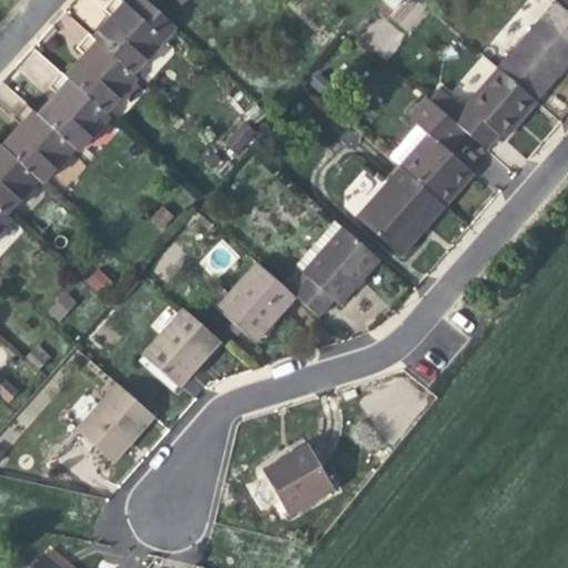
[(107,20),(92,37),(132,73),(163,39),(120,0),(110,0),(102,9),(111,16),(107,20)]
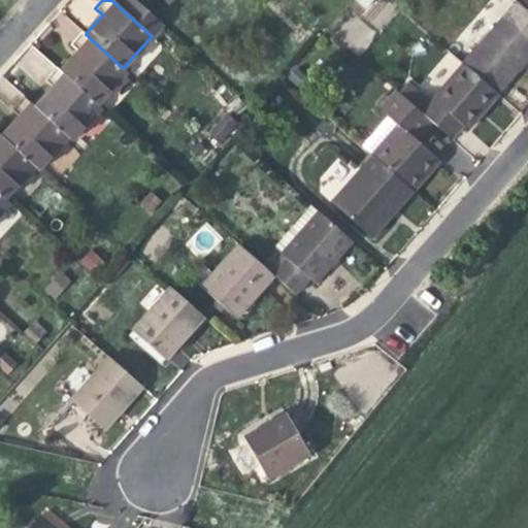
[(527,33),(505,13),(462,64),(496,94),(520,67),(527,58),(527,33)]
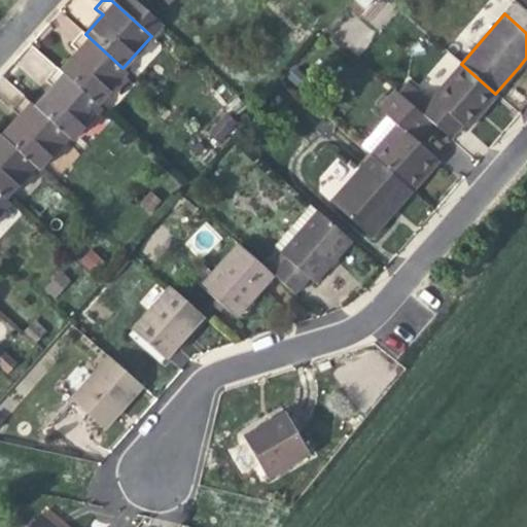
[(74,56),(59,71),(96,105),(126,71),(123,68),(85,34),(81,31),(71,43),(78,50),(74,56)]
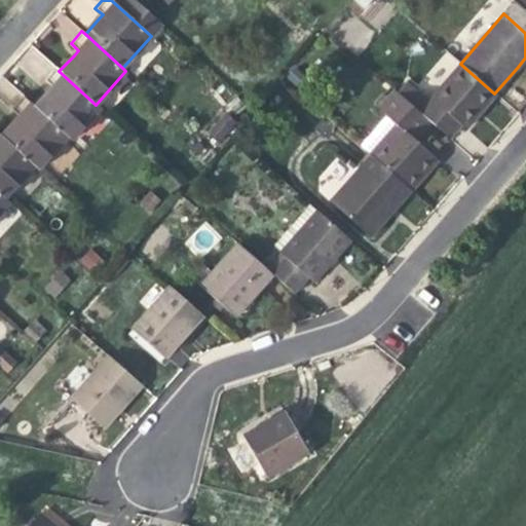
[(460,64),(417,111),(428,121),(448,138),(459,125),(462,128),(478,112),(494,94),(460,64)]
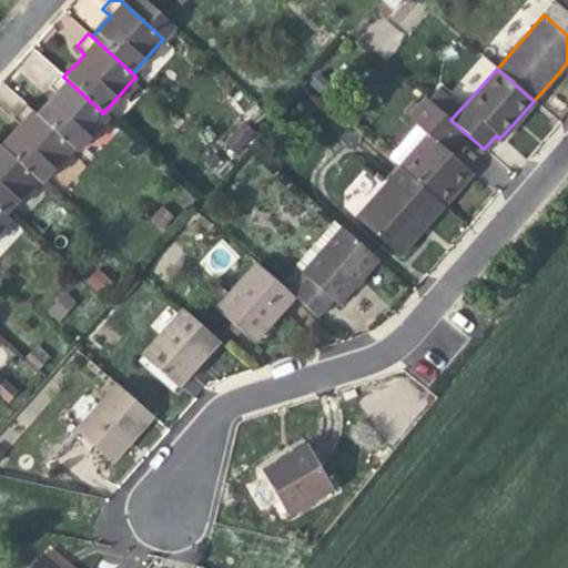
[(51,99),(36,115),(72,148),(77,152),(108,117),(103,113),(63,77),(59,73),(48,85),(57,93),(51,99)]
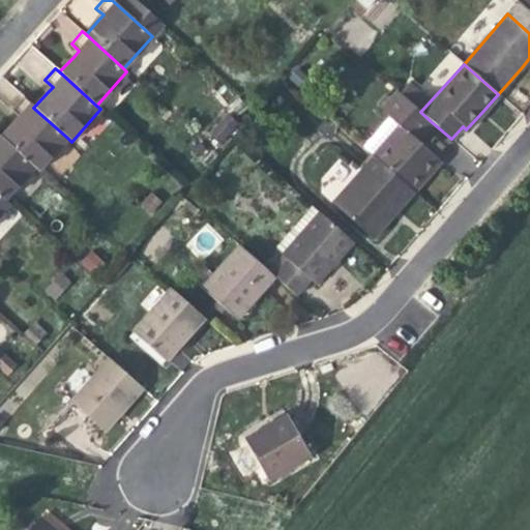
[(379,110),(388,117),(414,141),(432,122),(420,112),(396,91),(379,110)]
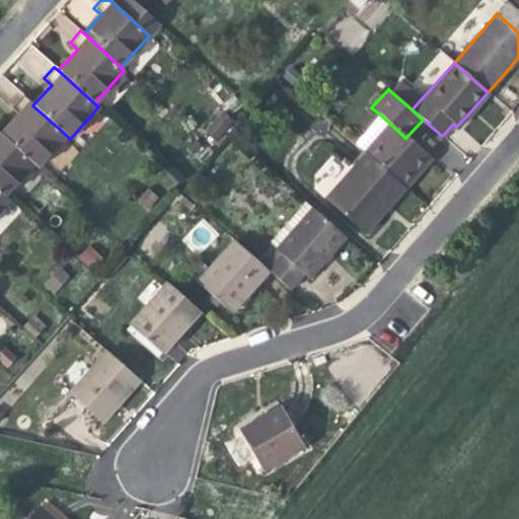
[(14,119),(0,135),(34,165),(36,167),(66,135),(32,105),(22,95),(11,107),(18,115),(14,119)]
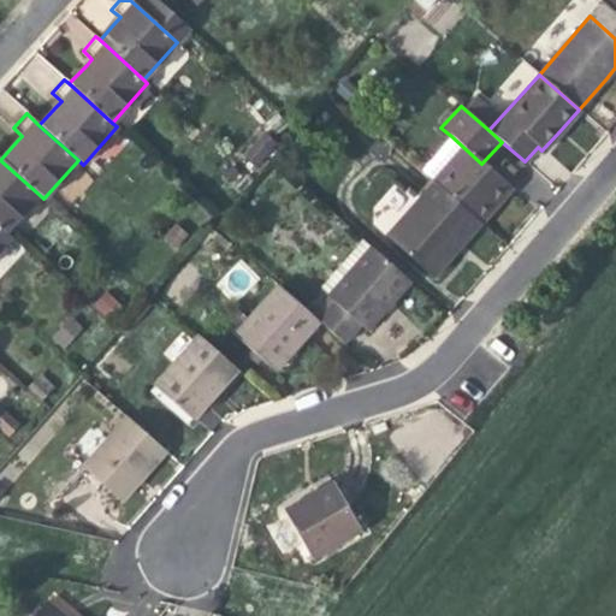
[(277,143),(265,131),(243,154),(256,166),(277,143)]
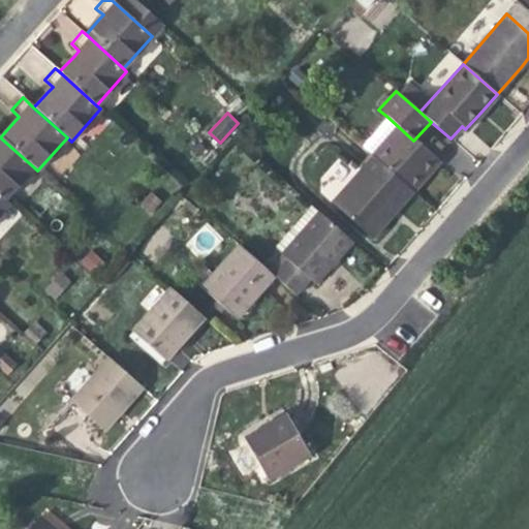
[(438,162),(413,141),(387,117),(361,147),(372,156),(412,191),(429,173),(438,162)]
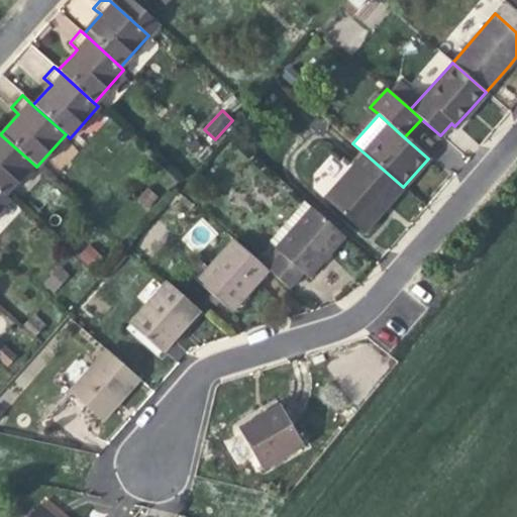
[(0,191),(5,197),(34,165),(0,134),(0,133),(0,191)]
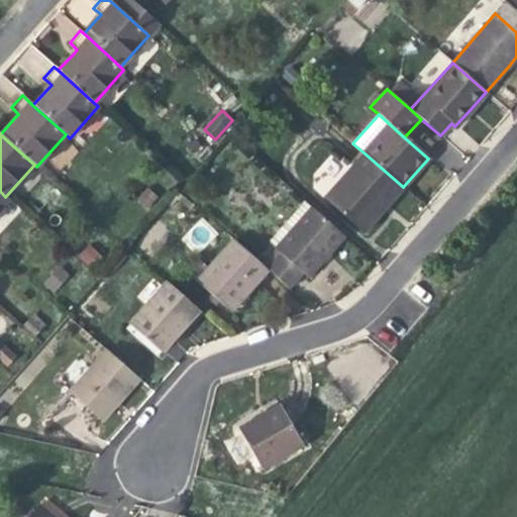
[(384,208),(403,187),(364,152),(323,198),(363,232),(384,208)]
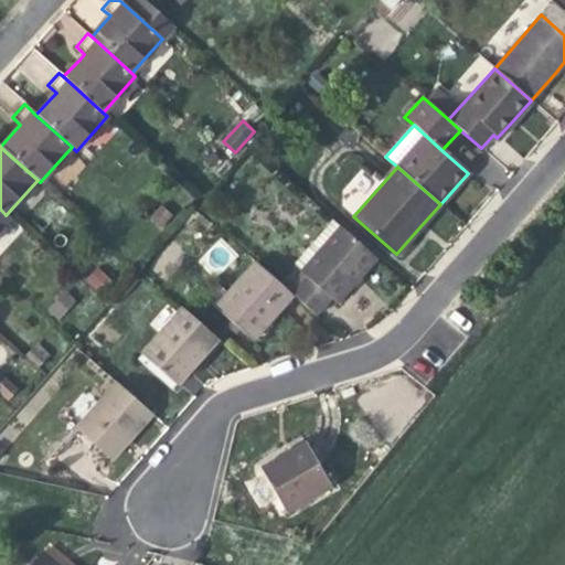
[(307,275),(345,232),(332,221),(294,263),(307,275)]
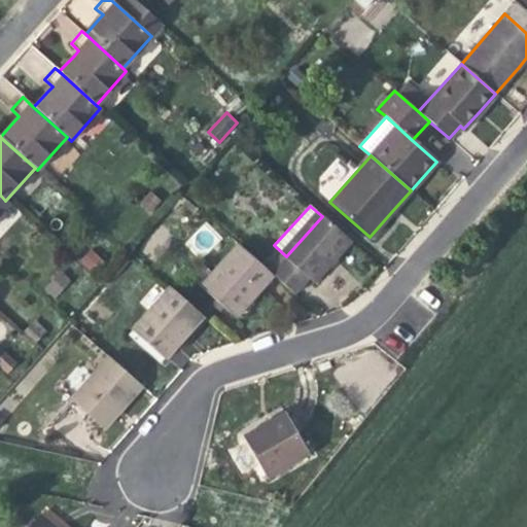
[(322,216),(286,256),(271,274),(272,275),(293,294),(309,278),(313,282),(330,262),(350,241),(322,216)]
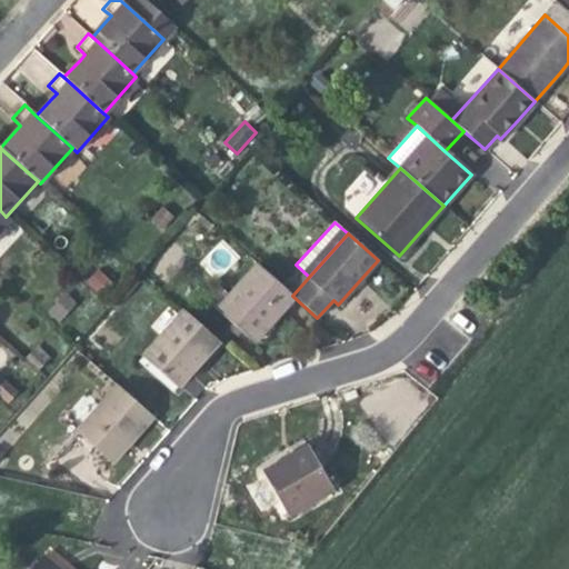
[(276,317),(293,297),(292,296),(256,263),(215,309),(253,342),(276,317)]
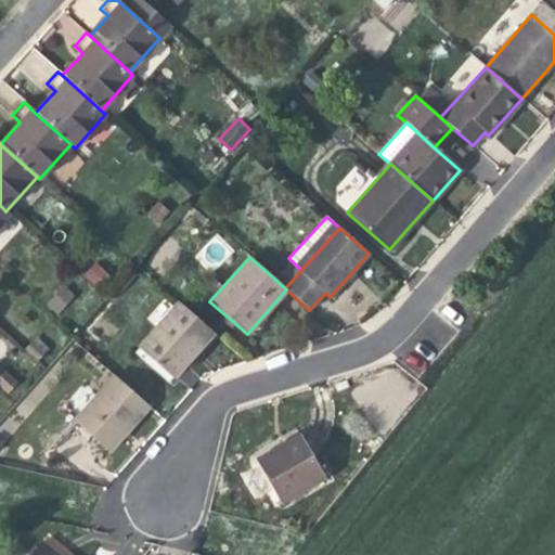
[(112,275),(97,262),(86,274),(100,288),(112,275)]
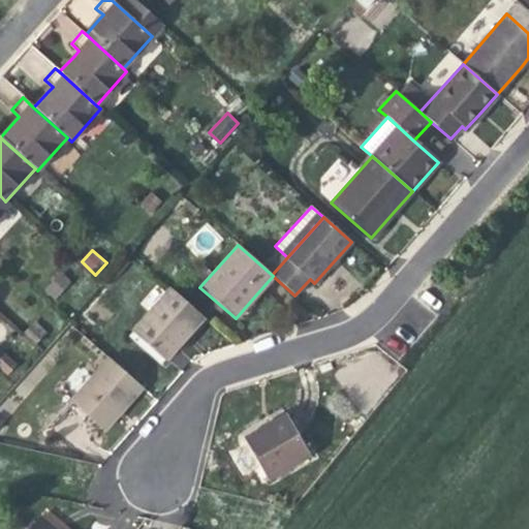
[(57,300),(69,279),(57,271),(44,291),(57,300)]
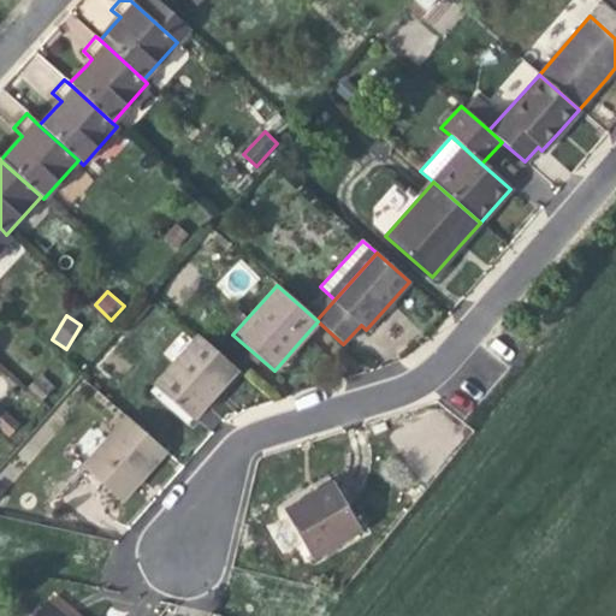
[(237,369),(196,335),(153,384),(193,419),(212,397),(237,369)]
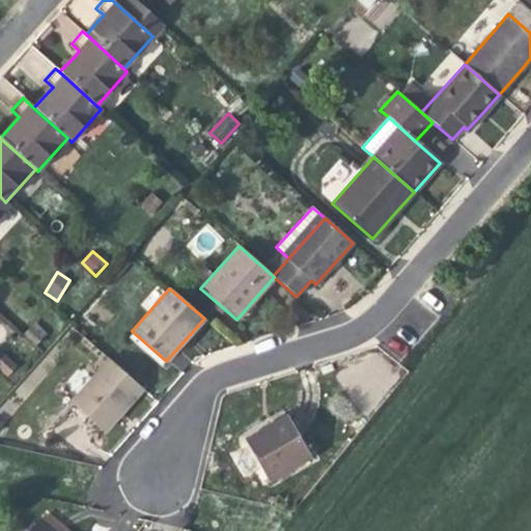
[(142,388),(108,358),(70,401),(103,431),(122,410),(142,388)]
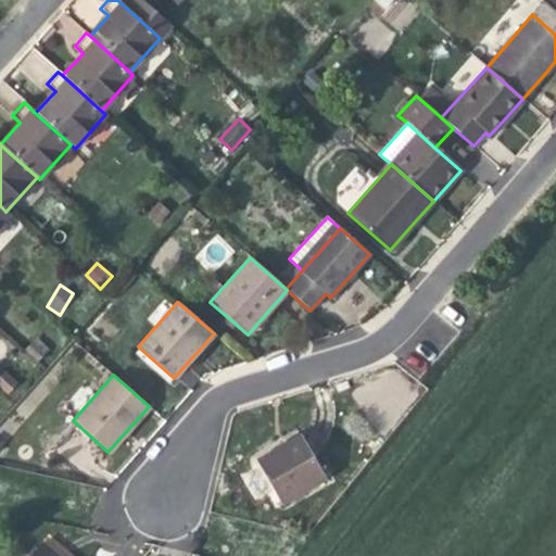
[(325,478),(299,434),(280,445),(255,460),(282,504),(325,478)]
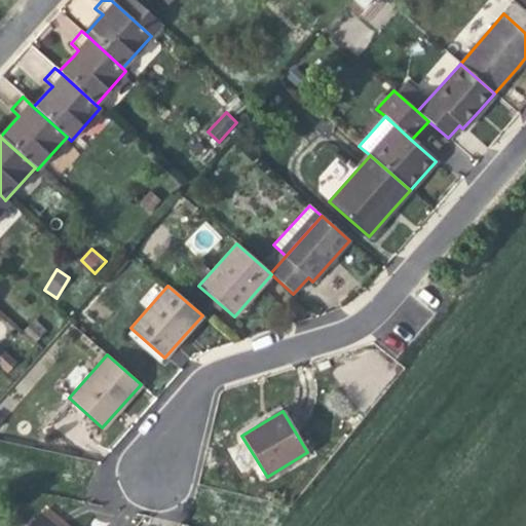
[(54,525),(39,513),(28,525),(54,525)]
